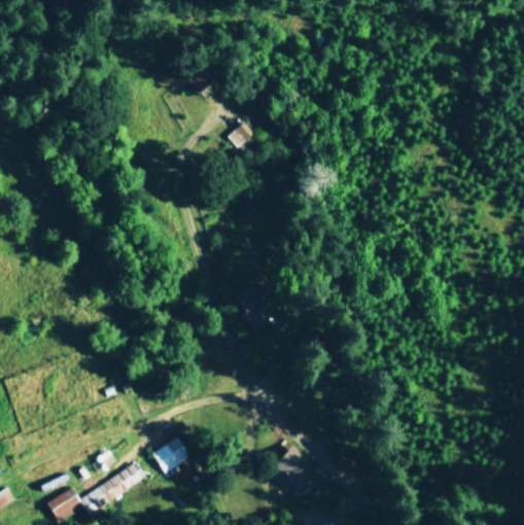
[(239,314),(255,330),(274,312),(264,302),(267,299),(250,282),(233,301),(243,311),(239,314)]
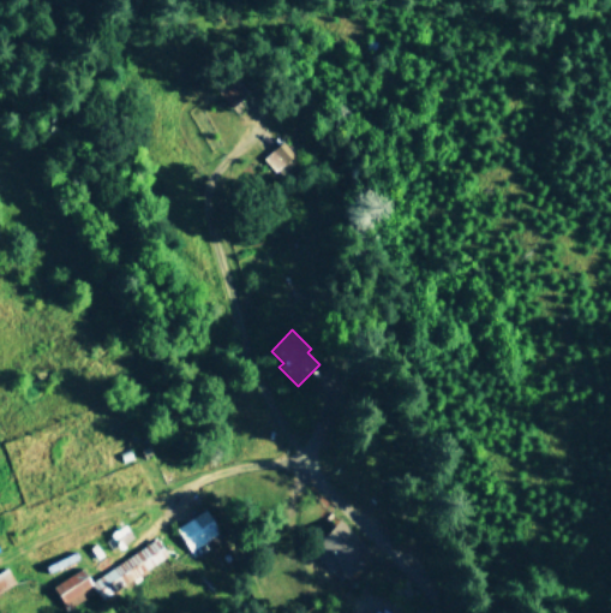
[(190,552),(221,536),(209,512),(178,528),(190,552)]
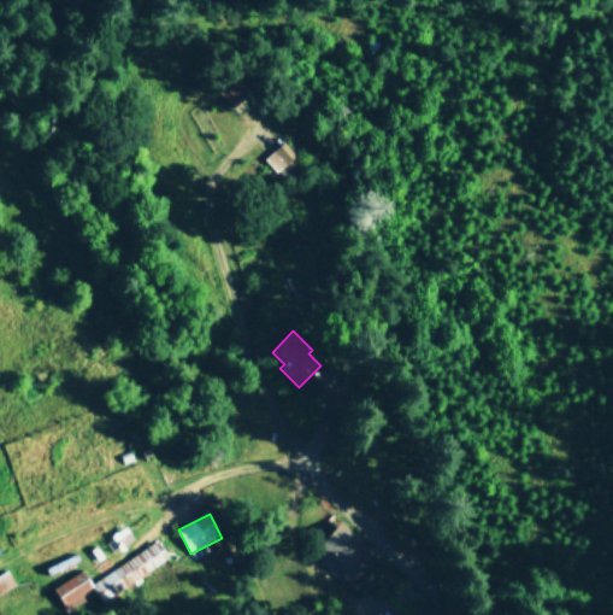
[(313,552),(345,586),(375,556),(343,523),(313,552)]
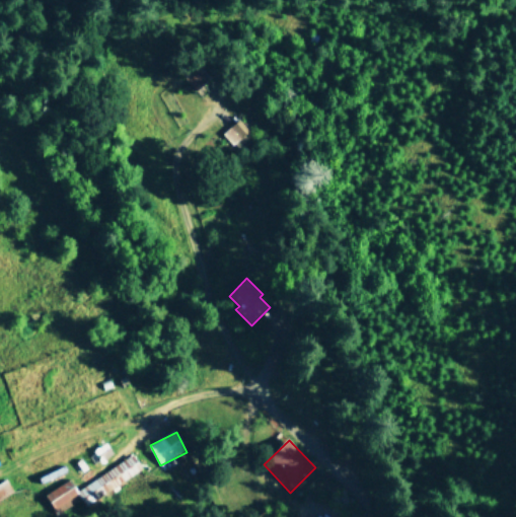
[(0,502),(15,492),(6,479),(0,484),(0,502)]
